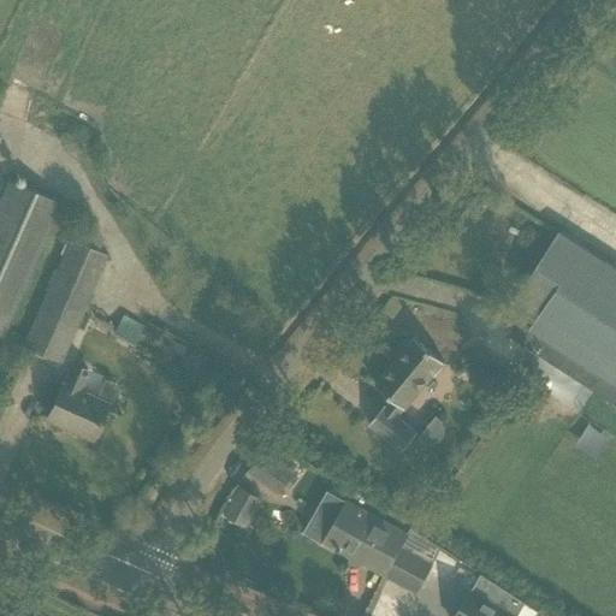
[(60,205),(9,182),(0,199),(0,335),(1,336),(60,205)]
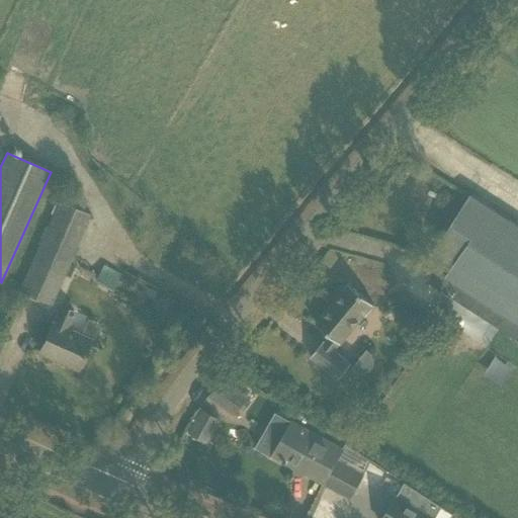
[(517,226),(470,195),(433,252),(445,260),(439,270),(435,268),(435,269),(446,276),(437,288),(517,339),(517,226)]
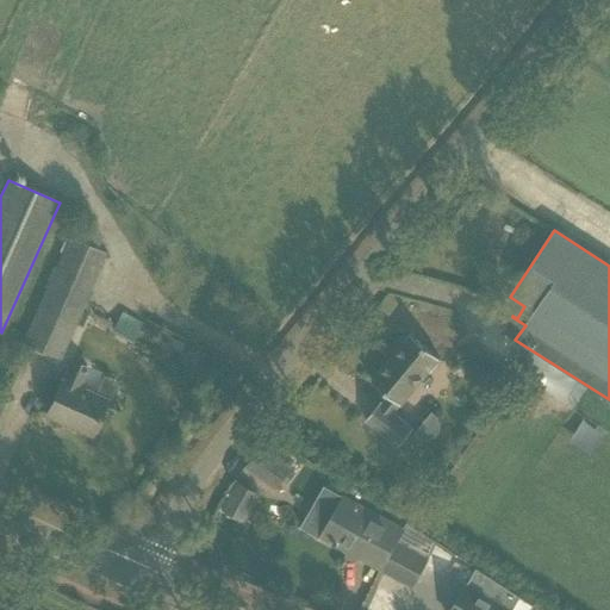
[(24,342),(58,358),(105,253),(69,238),(24,342)]
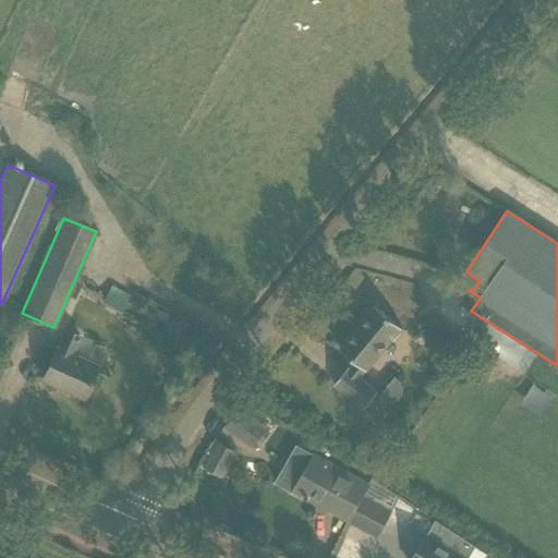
[(402,328),(375,305),(339,349),(355,362),(350,368),(349,367),(335,385),(364,410),(378,392),(361,377),(366,371),(367,372),(402,328)]
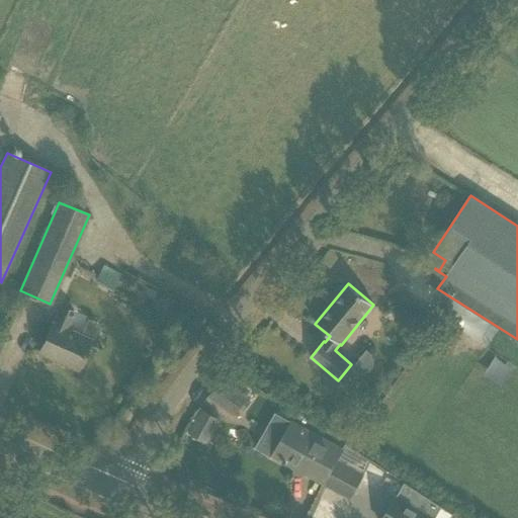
[(156,292),(142,285),(138,294),(152,301),(156,292)]
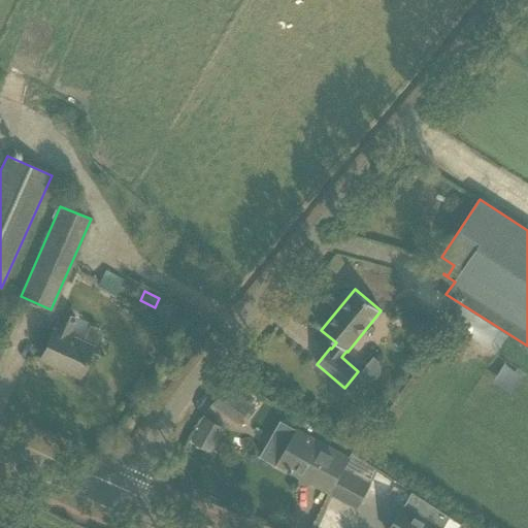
[(53,329),(39,359),(77,375),(90,347),(72,338),(67,335),(74,319),(62,312),(55,330),(53,329)]
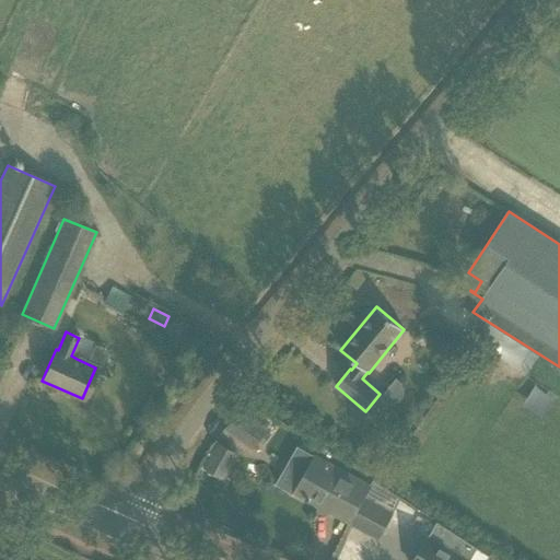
[(396,378),(380,398),(386,403),(393,404),(399,401),(403,397),(404,389),(401,385),(396,378)]
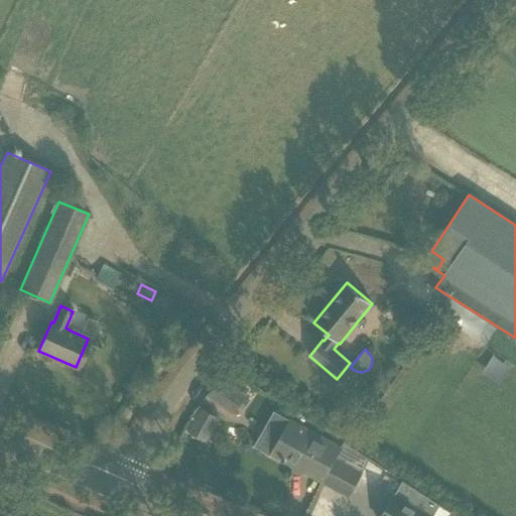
[(224,377),(210,395),(232,412),(246,393),(250,387),(228,370),(224,377)]
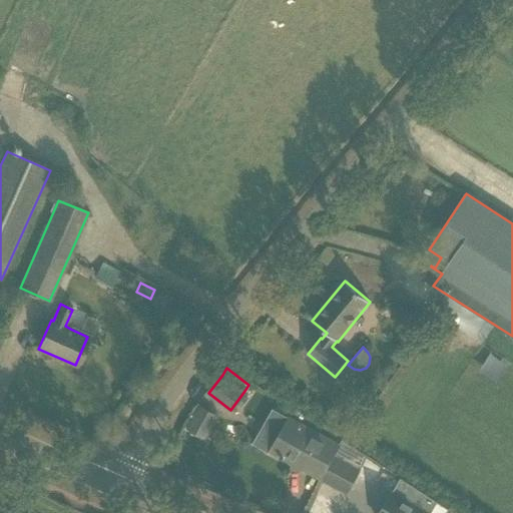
[(199,407),(186,428),(204,438),(216,416),(199,407)]
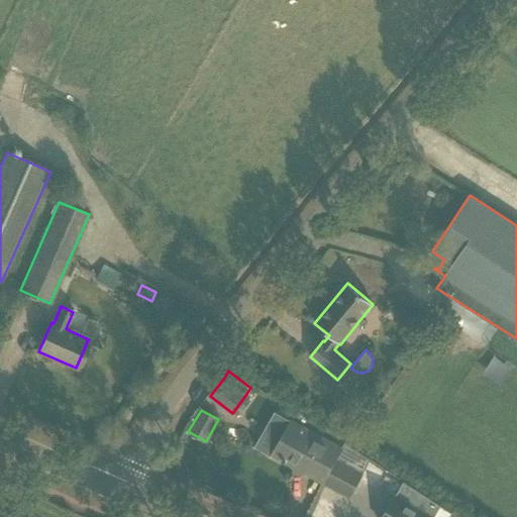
[(341,448),(290,421),(280,441),(271,436),(263,435),(256,446),(272,455),(322,483),(335,458),(341,448)]
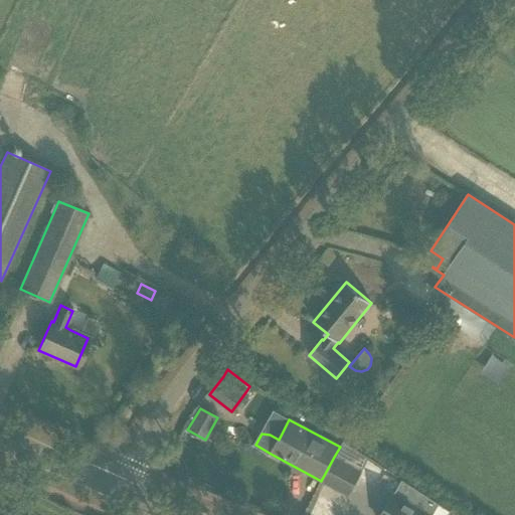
[(334,457),(321,481),(348,495),(361,471),(334,457)]
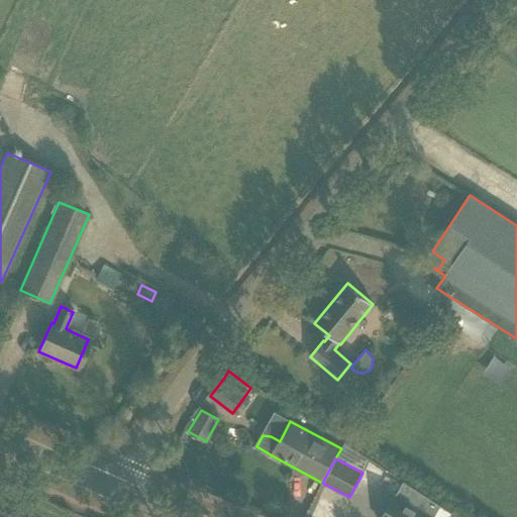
[(403,482),(395,496),(382,516),(434,516),(441,506),(403,482)]
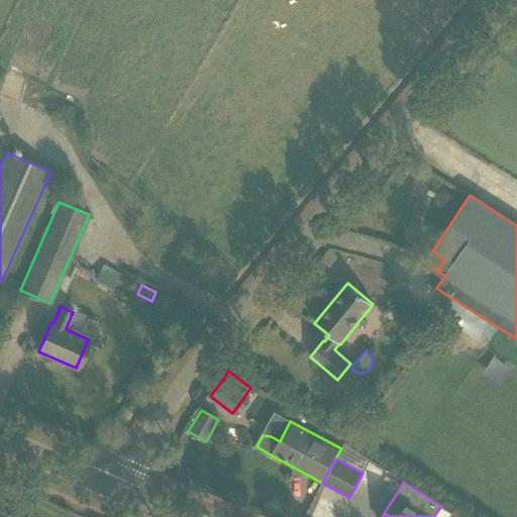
[(313,514),(316,516),(331,516),(340,508),(328,498),(313,514)]
